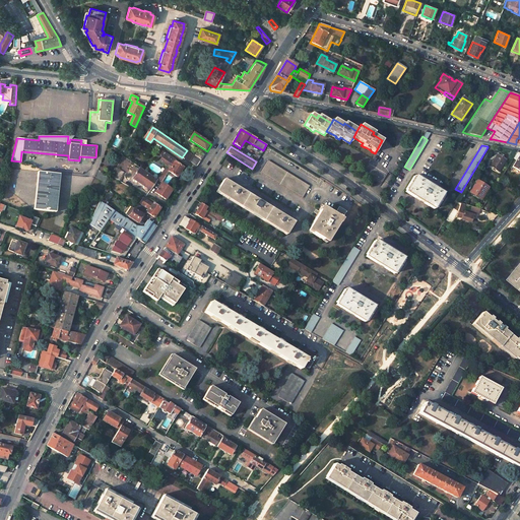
[(182,157),(196,168),(201,160),(195,156),(196,155),(187,150),(182,157)]
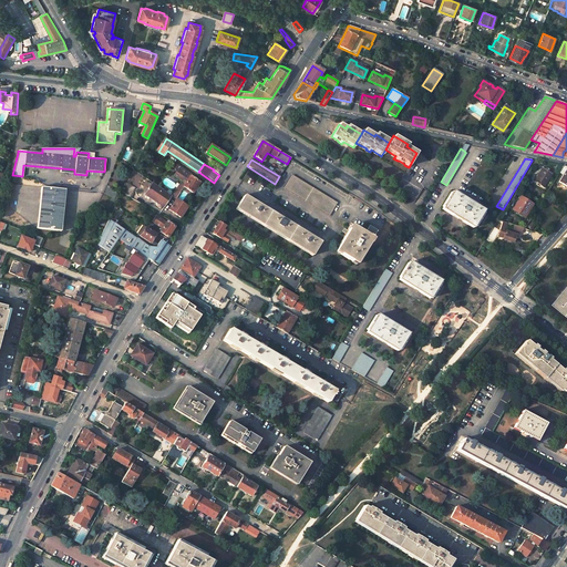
[(175,176),(184,182),(182,184),(181,184),(176,189),(181,192),(184,187),(194,194),(200,184),(189,176),(192,174),(182,167),(175,176)]
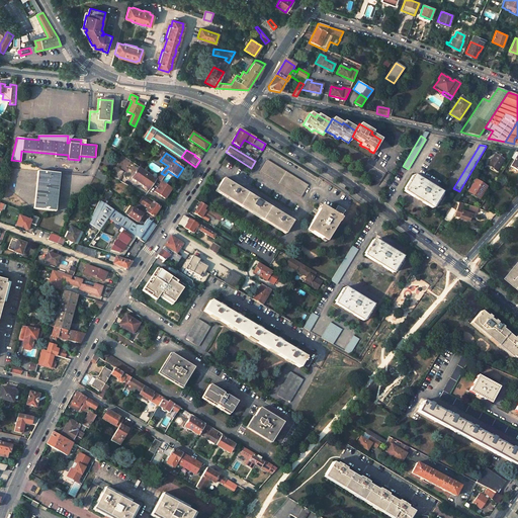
[(503,161),(494,156),(488,165),(497,171),(503,161)]
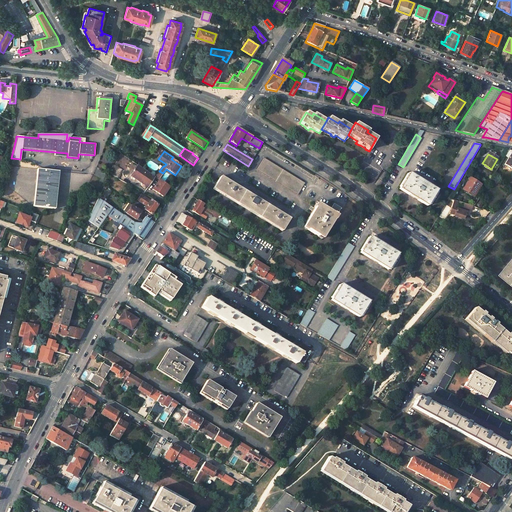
[(256,170),(297,194),(304,183),(263,159),(256,170)]
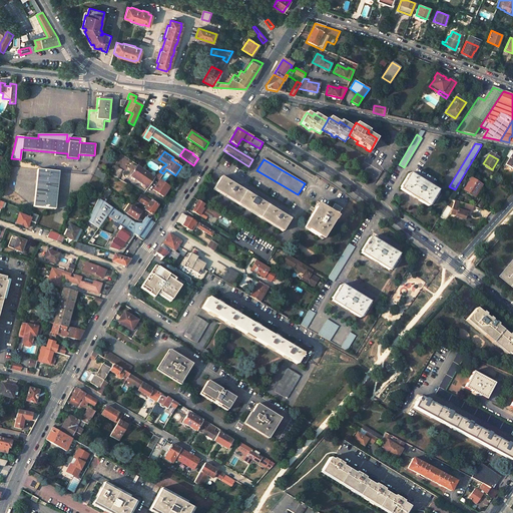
[(118,179),(123,170),(115,165),(110,175),(118,179)]
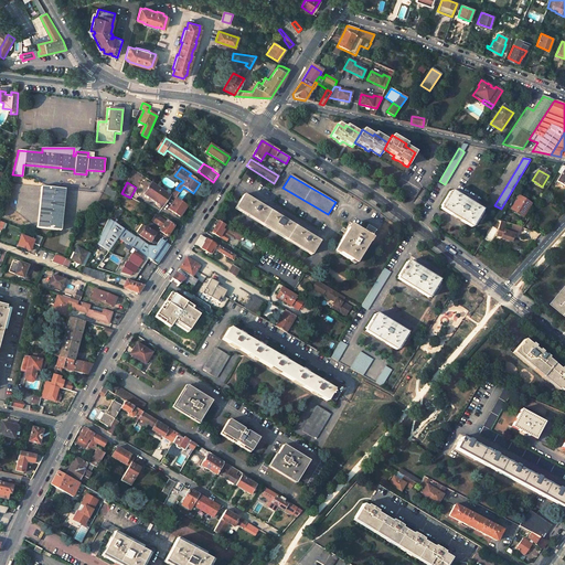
[(172,195),(153,183),(146,193),(166,206),(172,195)]
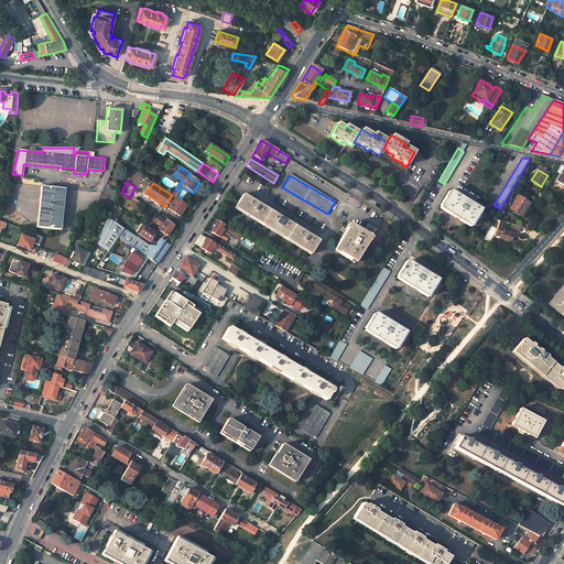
[(64,190),(40,187),(36,228),(39,228),(61,230),(64,190)]
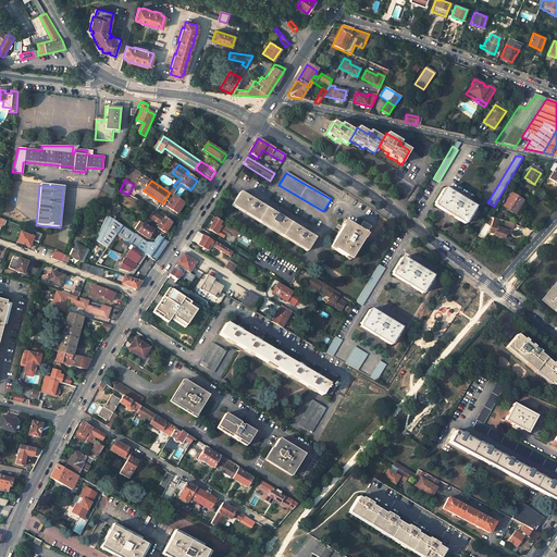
[(445,188),(434,206),(465,223),(474,207),(445,188)]
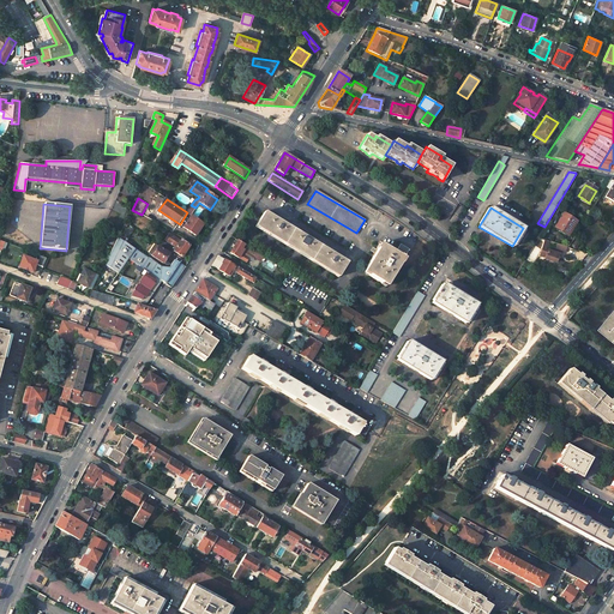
[(554,227),(567,235),(577,221),(564,211),(554,227)]
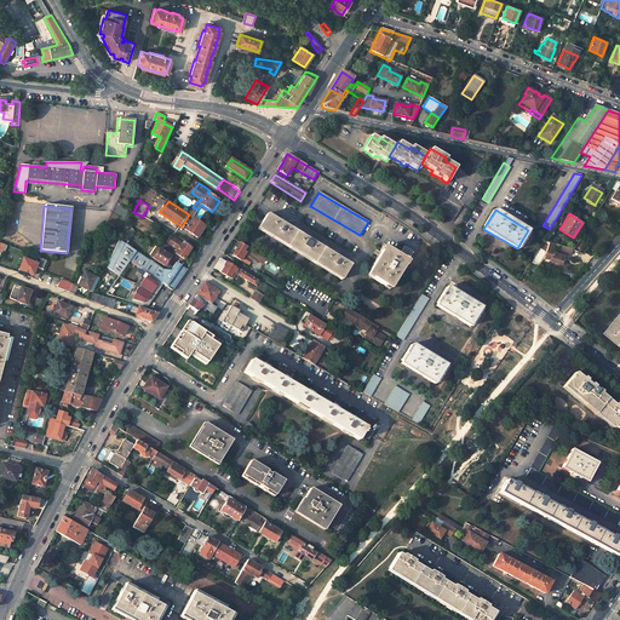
[(350,265),(267,214),(262,223),(263,223),(259,229),(343,279),(350,265)]
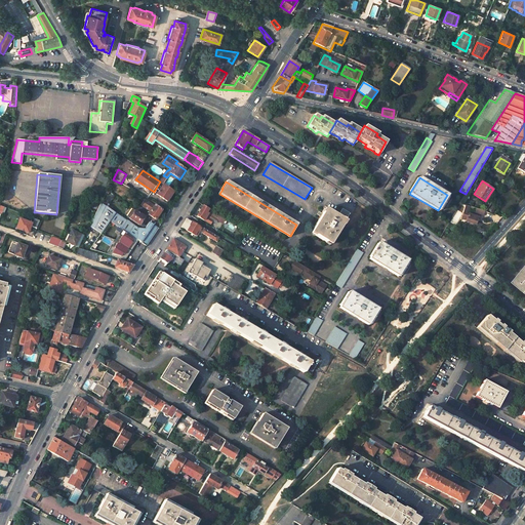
[(164,185),(157,195),(168,202),(175,192),(164,185)]
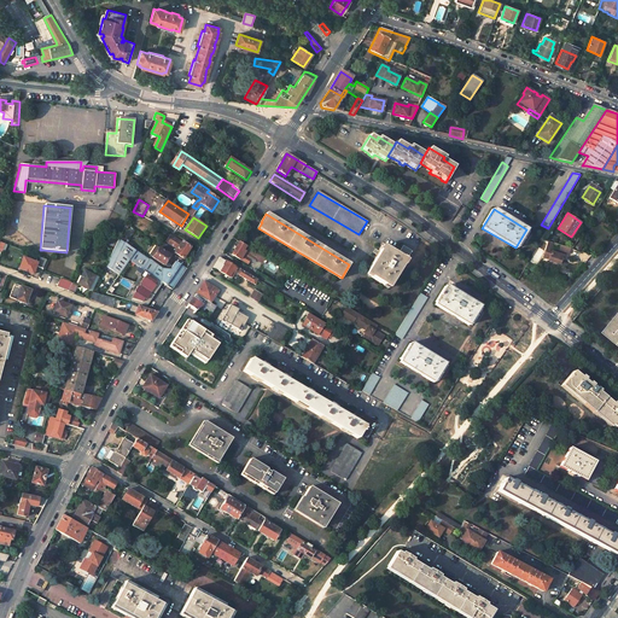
[(213,229),(217,223),(211,220),(208,227),(213,229)]
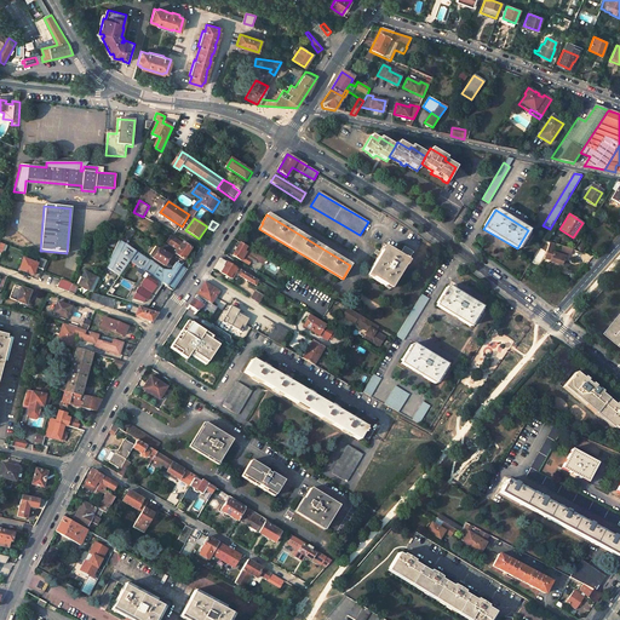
[(174,234),(172,237),(171,236),(167,242),(178,251),(174,254),(184,260),(195,246),(174,234)]
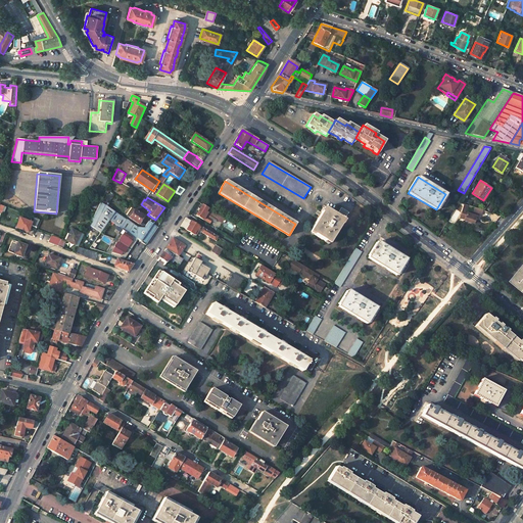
[(101,201),(96,211),(90,226),(101,235),(110,222),(125,231),(137,240),(145,245),(157,227),(149,222),(145,228),(139,228),(101,201)]
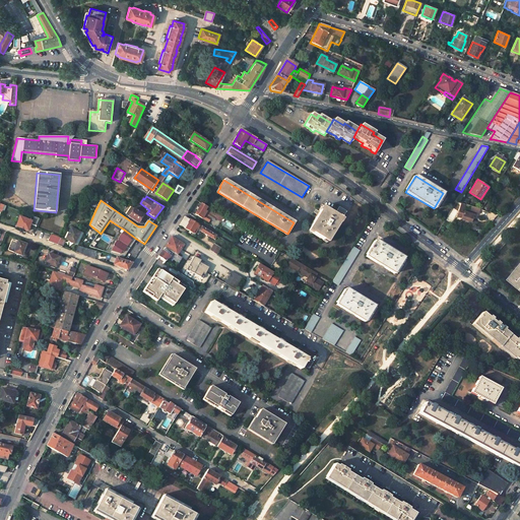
[(466,204),(461,202),(457,213),(462,215),(461,217),(470,221),(473,213),(464,210),(466,204)]
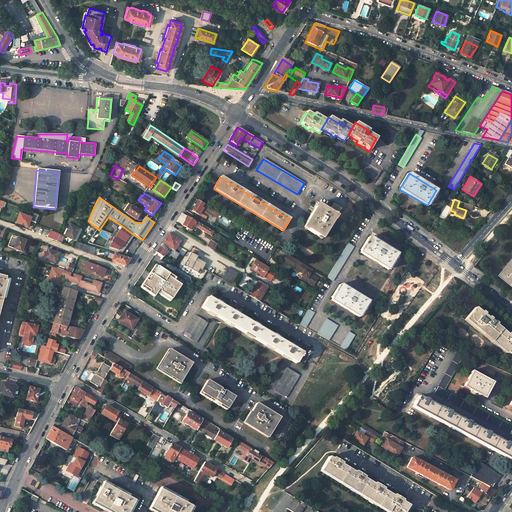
[(212,215),(211,214),(213,210),(197,200),(191,211),(204,219),(206,216),(209,217),(211,217),(212,215)]
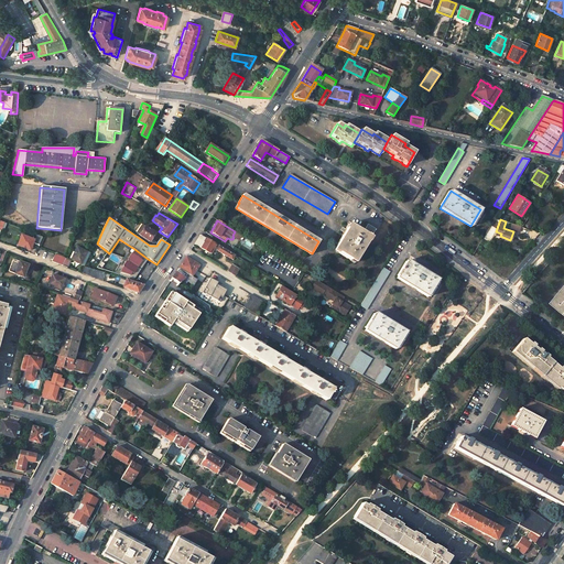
[(368,242),(377,229),(368,224),(362,232),(348,224),(345,229),(346,229),(333,251),(337,253),(338,253),(348,259),(348,260),(354,263),(367,242),(368,242)]
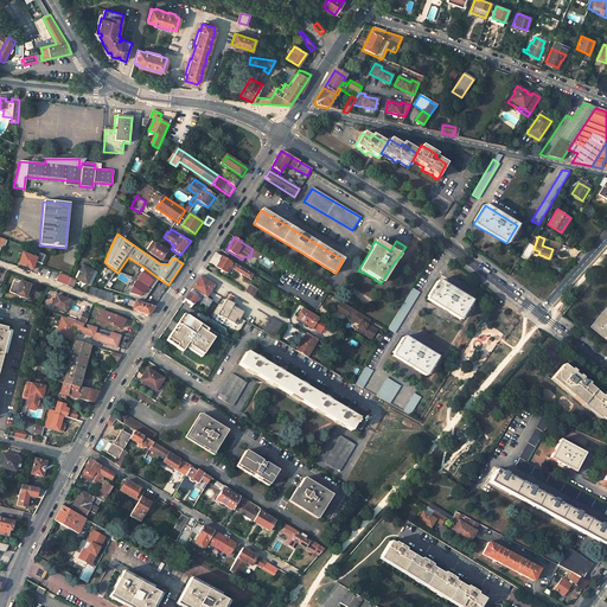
[(168,251),(157,244),(154,242),(147,251),(163,261),(168,251)]
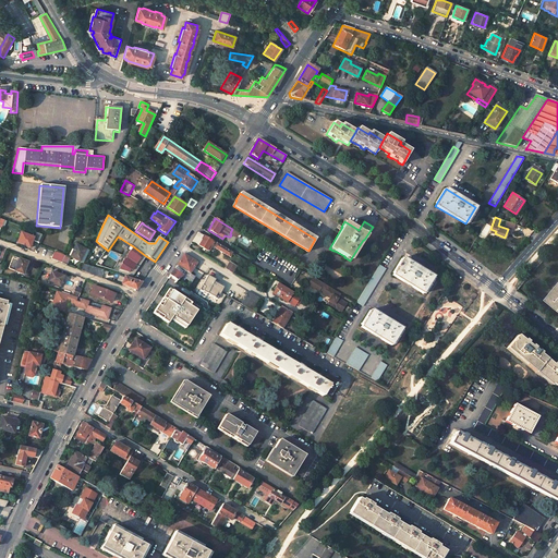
[(36,232),(34,238),(22,233),(17,244),(29,249),(34,241),(39,243),(43,234),(36,232)]
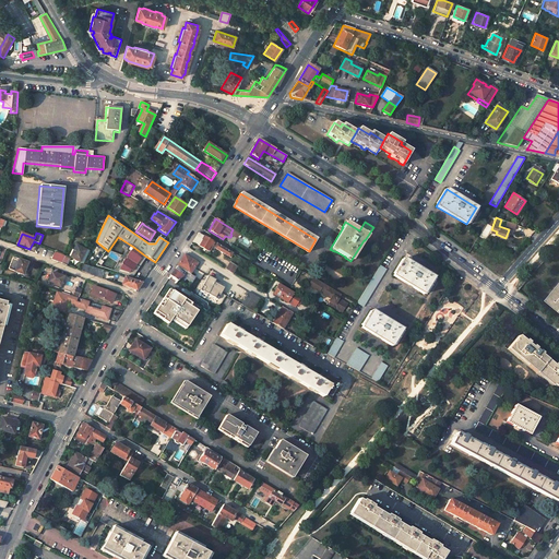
[(192,241),(209,251),(214,242),(198,233),(192,241)]
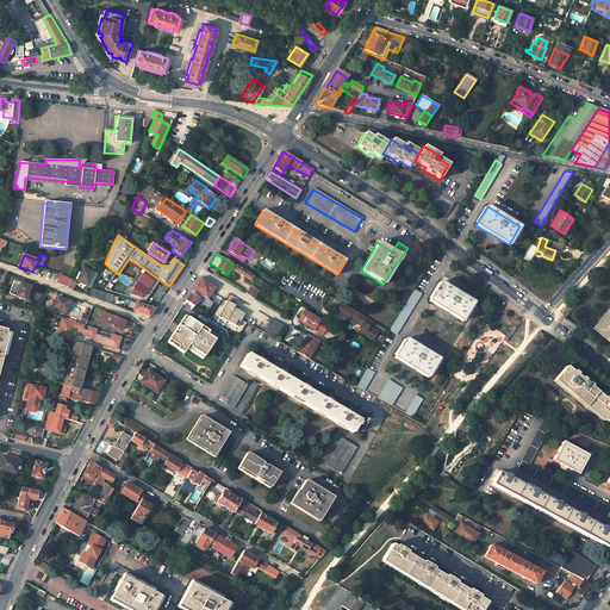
[(235,266),(232,271),(250,281),(253,277),(235,266)]
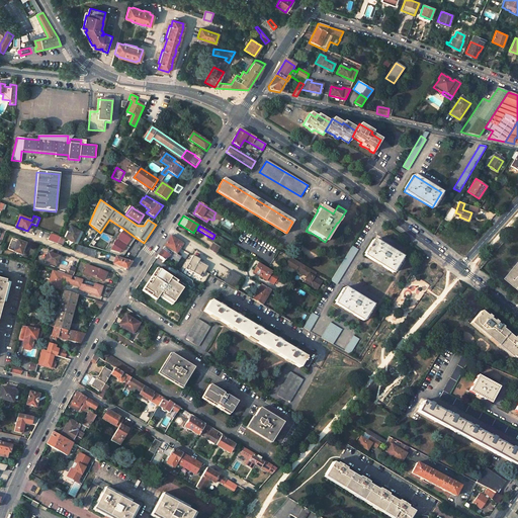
[(81,233),(72,228),(66,239),(75,244),(81,233)]
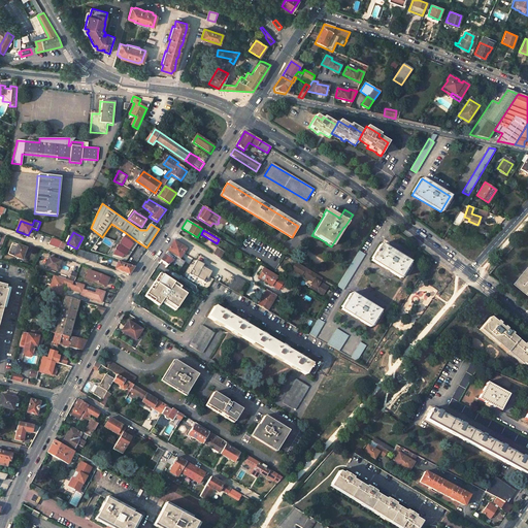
[(135,246),(138,242),(126,233),(123,237),(122,237),(114,249),(114,250),(109,257),(124,261),(127,258),(126,257),(134,245),(135,246)]
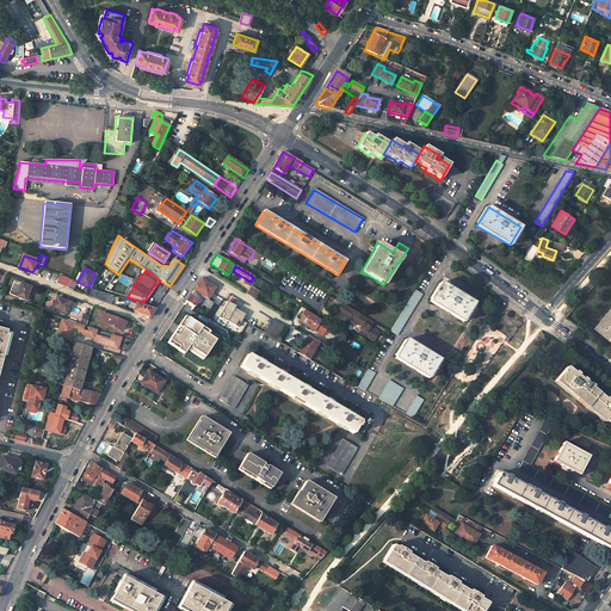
[(99,276),(96,275),(88,288),(92,289),(99,276)]
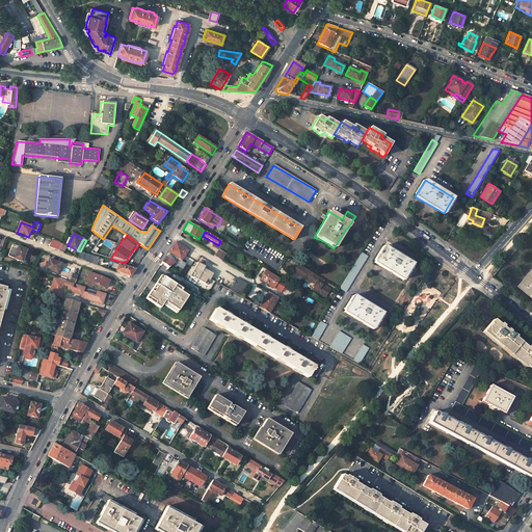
[(51,246),(60,250),(62,244),(53,241),(51,246)]
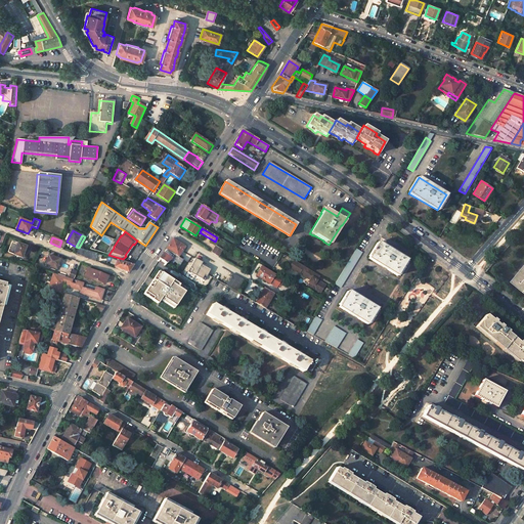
[(169,245),(165,250),(177,257),(184,247),(172,238),(169,245)]
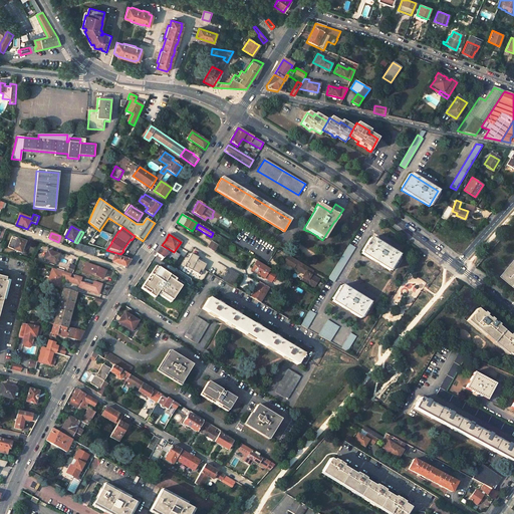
[(21,252),(25,241),(17,238),(14,237),(14,239),(11,237),(7,247),(21,252)]
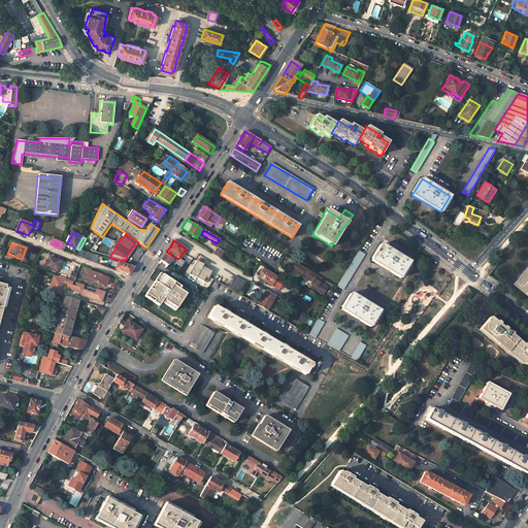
[(409,262),(382,244),(371,260),(400,277),(409,262)]
